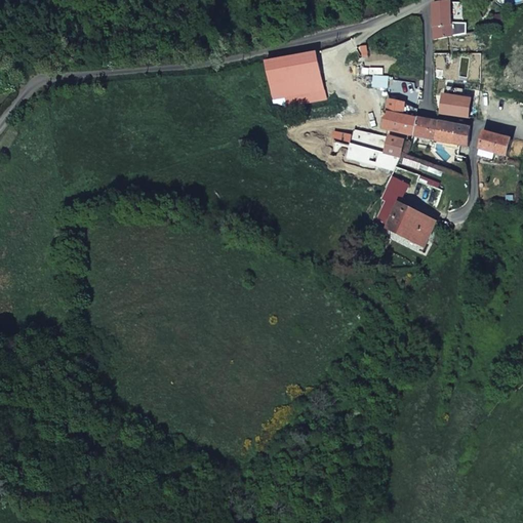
[(449,0),(433,3),(433,26),(449,23),(449,0)]
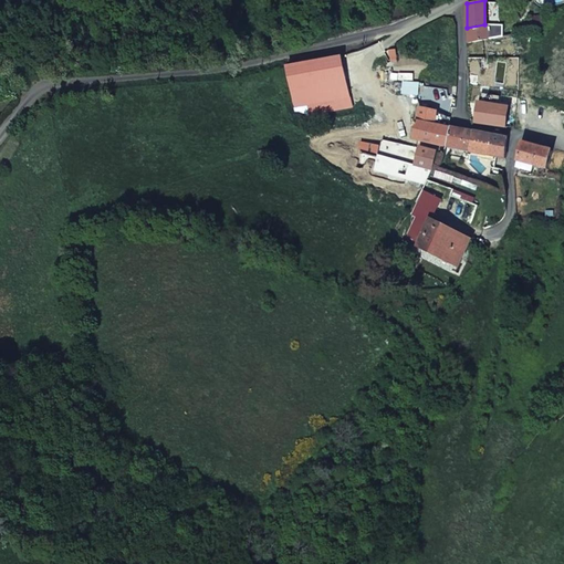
[(394,48),(386,49),(389,71),(397,70),(394,48)]
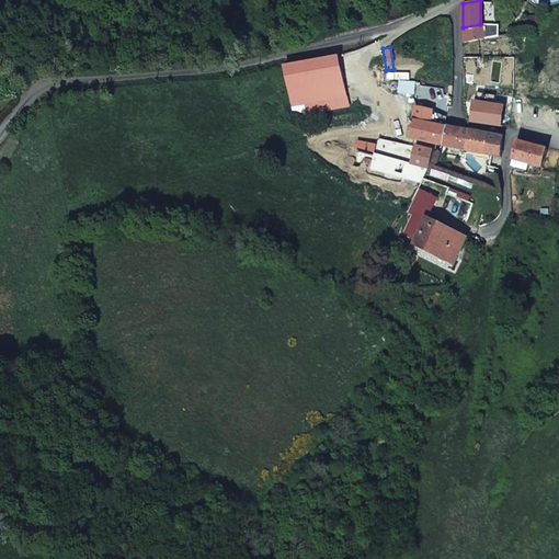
[(289,105),(303,103),(345,95),(338,55),(283,65),(289,105)]
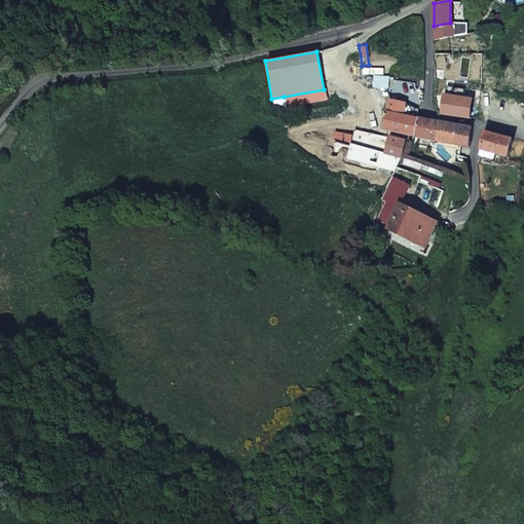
[(386,63),(374,63),(375,81),(387,80),(386,63)]
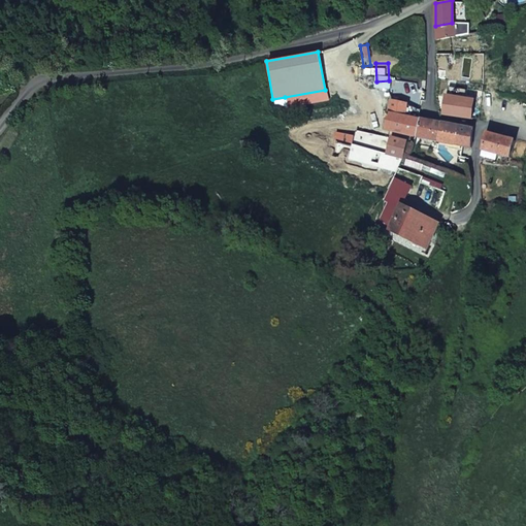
[(325,90),(285,97),(286,106),(327,99),(325,90)]
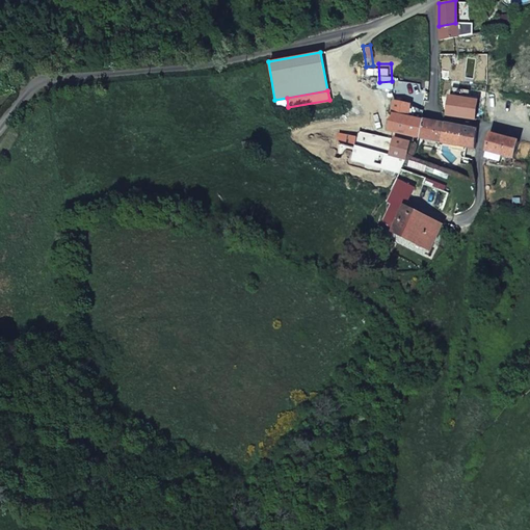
[(499,97),(489,94),(485,109),(495,111),(499,97)]
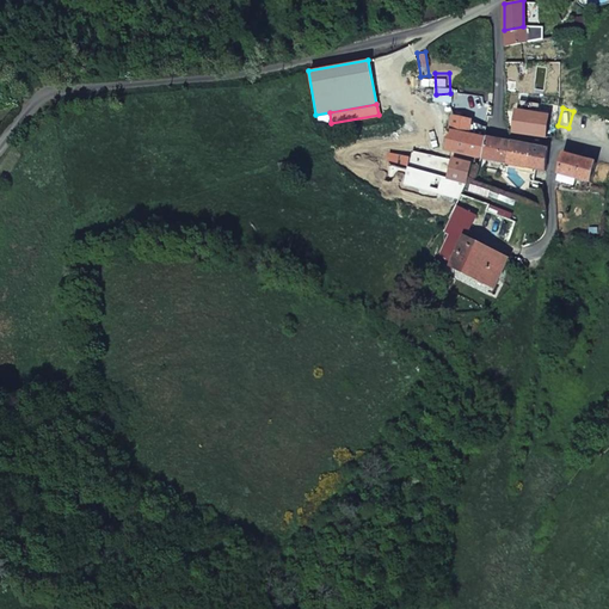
[(543,137),(548,115),(516,109),(515,112),(504,110),(505,123),(512,123),(511,131),(543,137)]
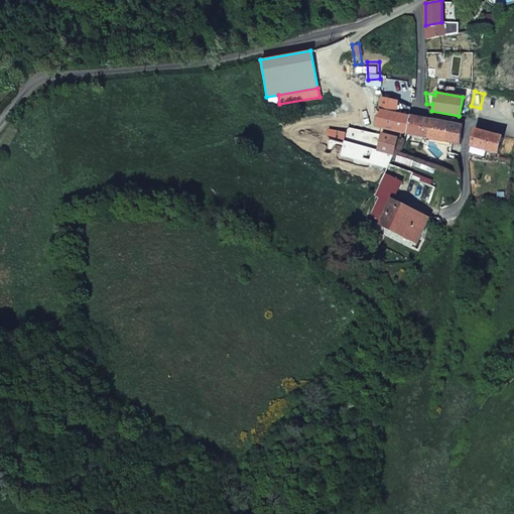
[(378,109),(406,114),(408,106),(380,101),(378,109)]
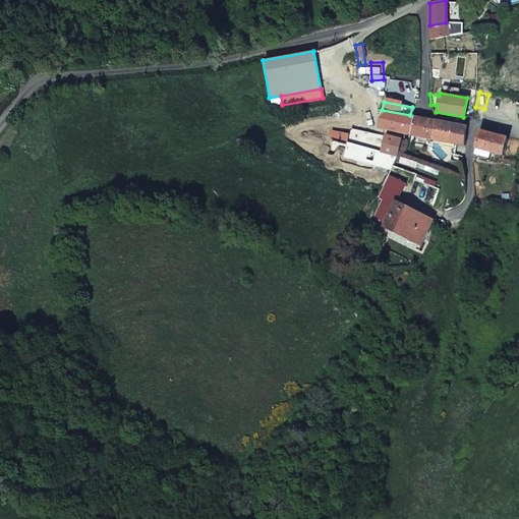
[(408,133),(411,115),(410,115),(382,110),(379,128),(408,133)]
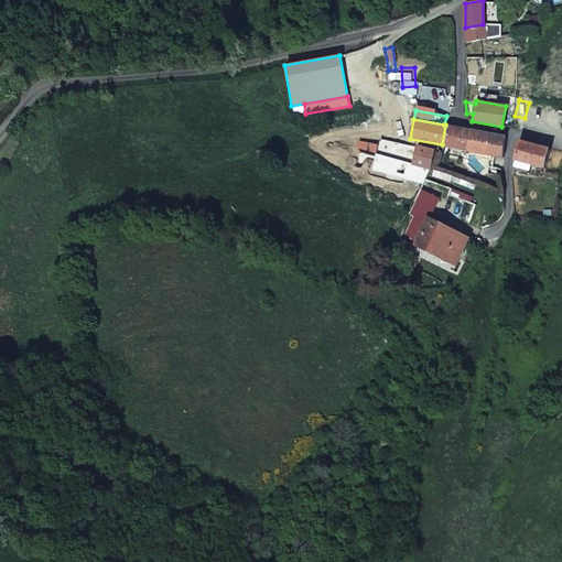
[(504,136),(445,125),(442,144),(501,157),(504,136)]
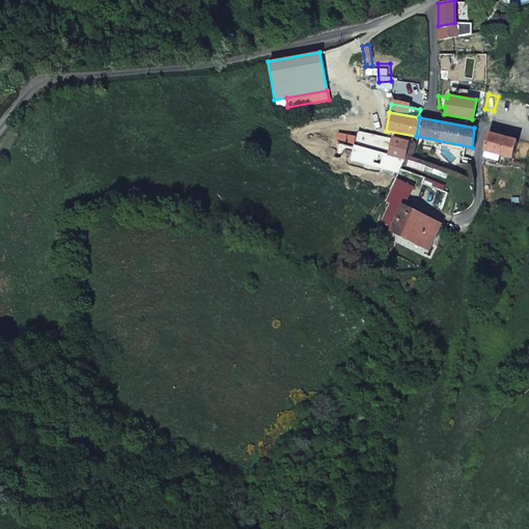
[(354,135),(336,132),(335,140),(353,143),(354,135)]
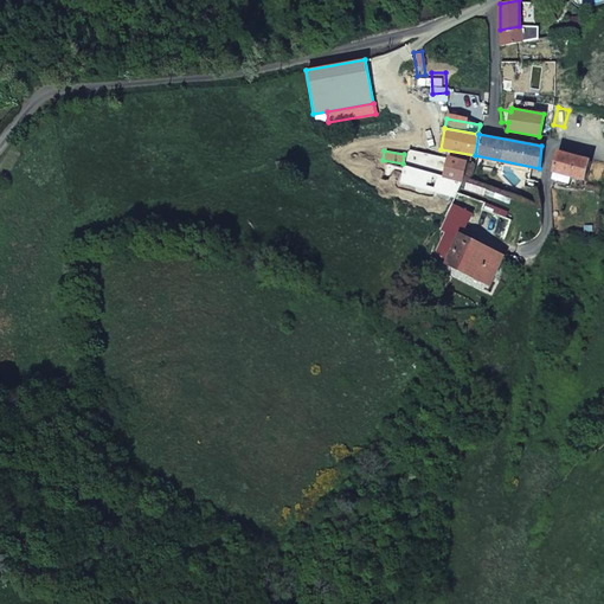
[(590,160),(557,151),(551,178),(561,180),(563,174),(569,177),(584,180),(589,160),(590,160)]
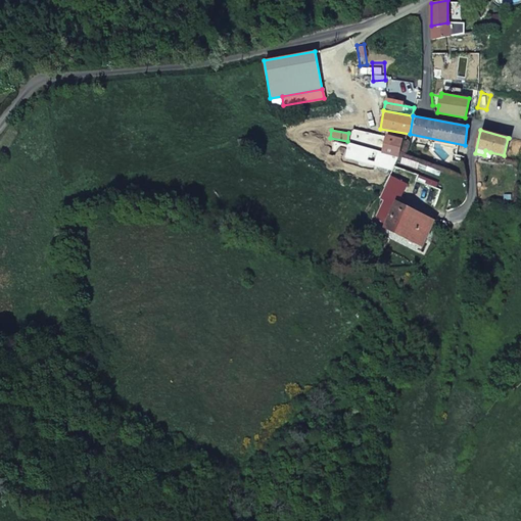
[(383,151),(397,156),(400,139),(386,135),(383,151)]
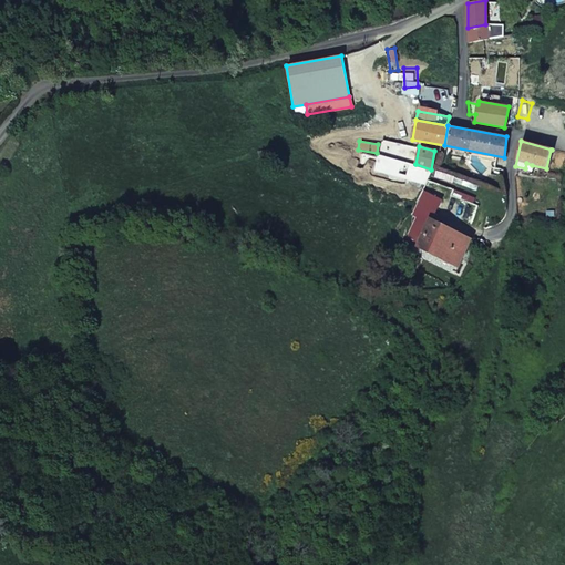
[(396,175),(397,175),(398,173),(407,175),(410,163),(400,161),(398,166),(396,175)]
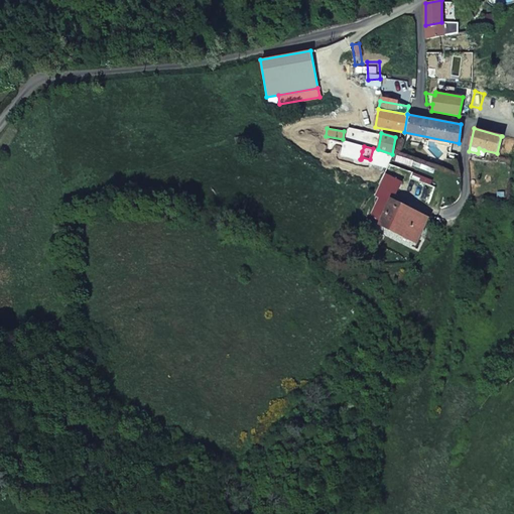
[(413,241),(416,235),(424,220),(392,203),(402,177),(384,171),(375,190),(380,194),(369,213),(379,220),(378,223),(413,241)]
